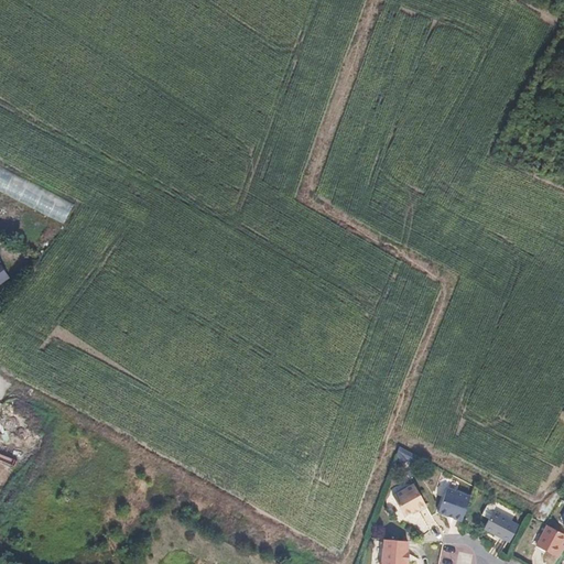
[(75,206),(0,166),(0,192),(66,225),(75,206)]
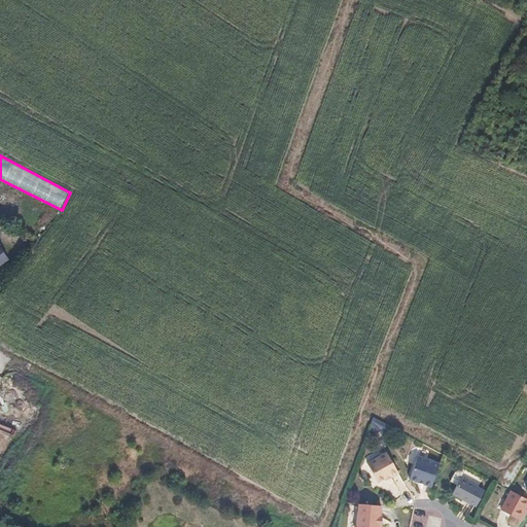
[(390,425),(374,416),(371,424),(376,432),(382,429),(386,431),(390,425)]
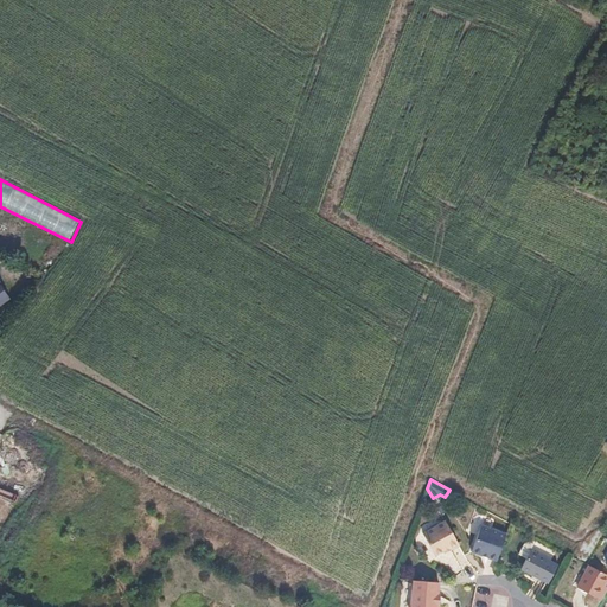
[(445,519),(422,532),(434,554),(441,549),(447,547),(448,549),(458,543),(445,519)]
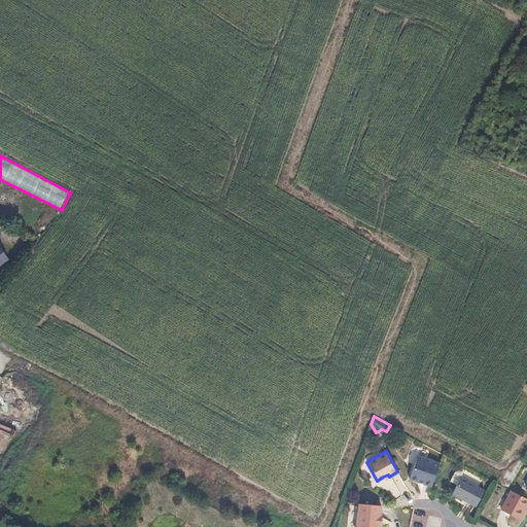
[(440,462),(417,454),(409,477),(418,480),(418,479),(424,481),(423,483),(431,485),(440,462)]
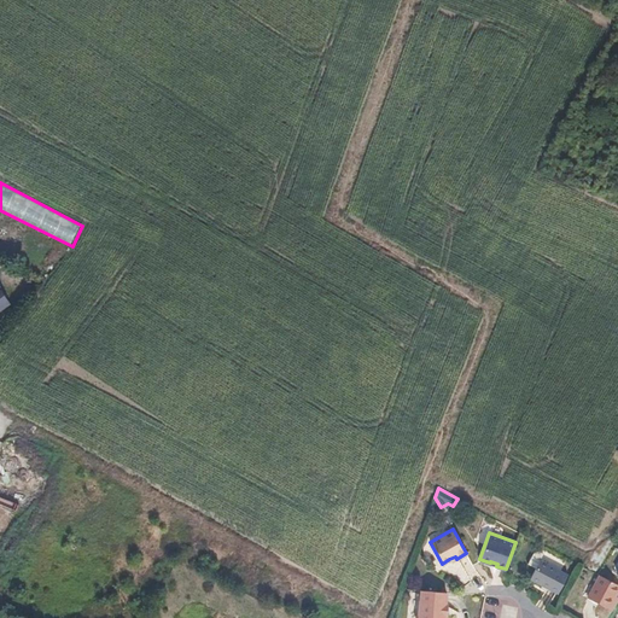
[(529,560),(536,565),(529,576),(557,593),(567,573),(541,557),(544,552),(538,548),(538,547),(535,548),(535,551),(529,560)]
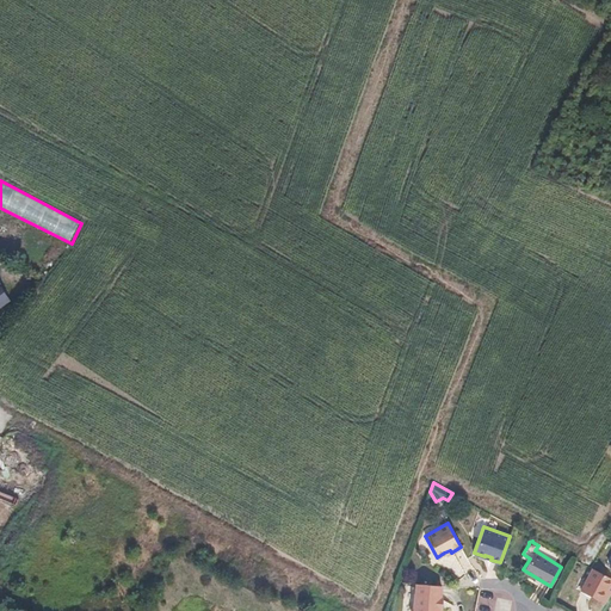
[(610,578),(598,571),(586,593),(605,603),(610,591),(610,578)]
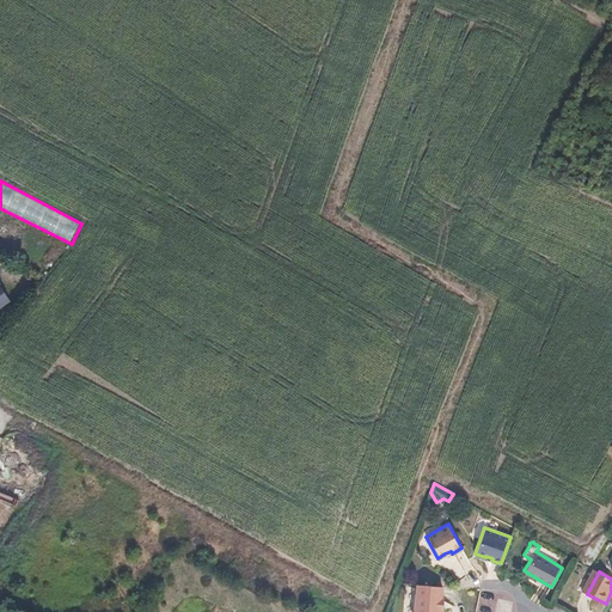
[(442,586),(416,583),(412,611),(439,611),(440,610),(442,610),(444,598),(441,598),(442,586)]
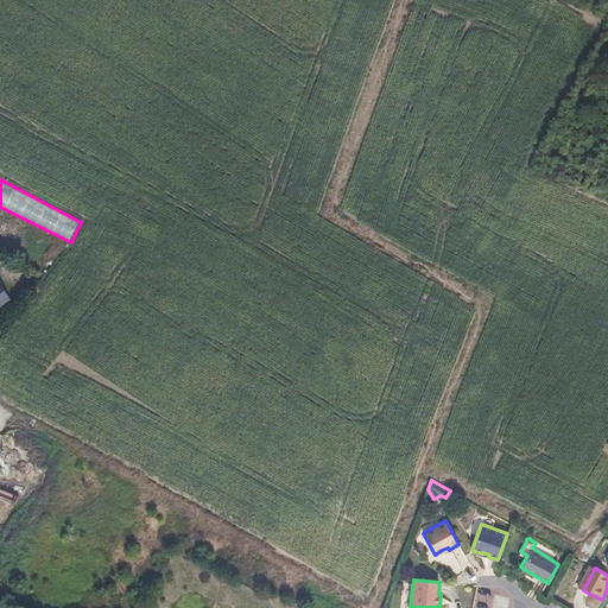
All buildings are outlined.
